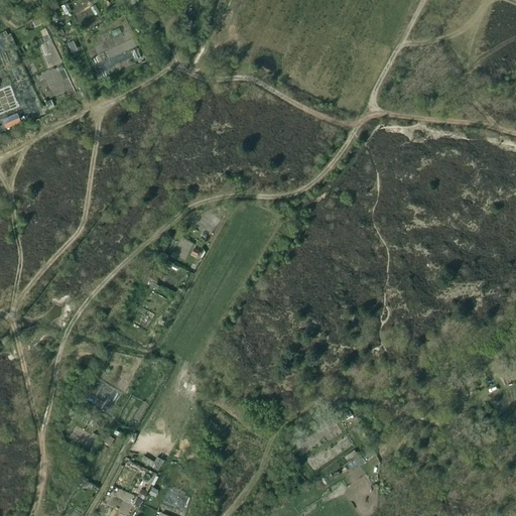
[(42,17),(32,23),(35,27),(45,22),(42,17)]
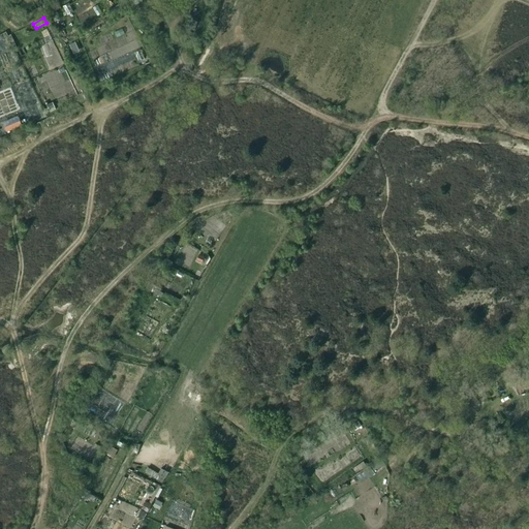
[(75,42),(69,45),(73,53),(79,50),(75,42)]
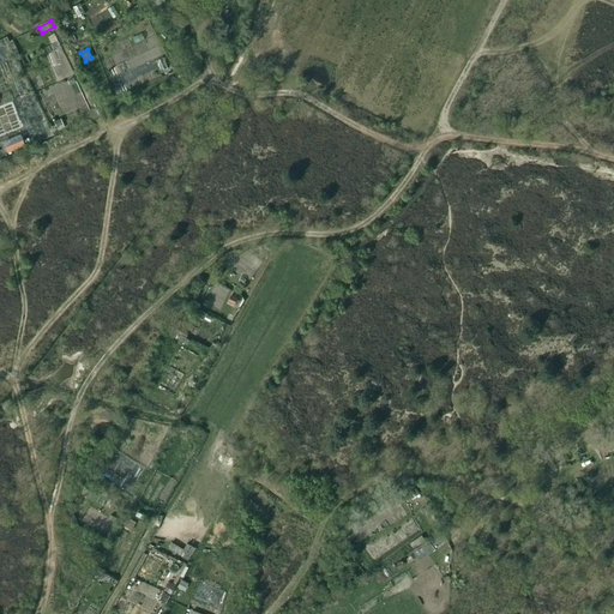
[(23,139),(5,146),(7,152),(25,145),(23,139)]
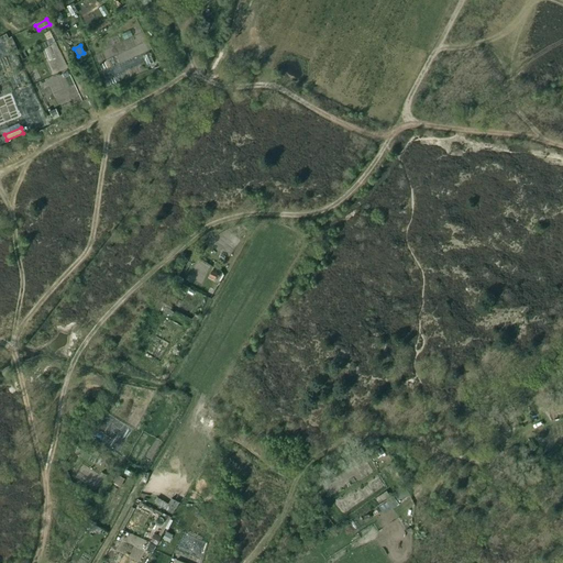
[(175,280),(172,286),(178,289),(181,284),(175,280)]
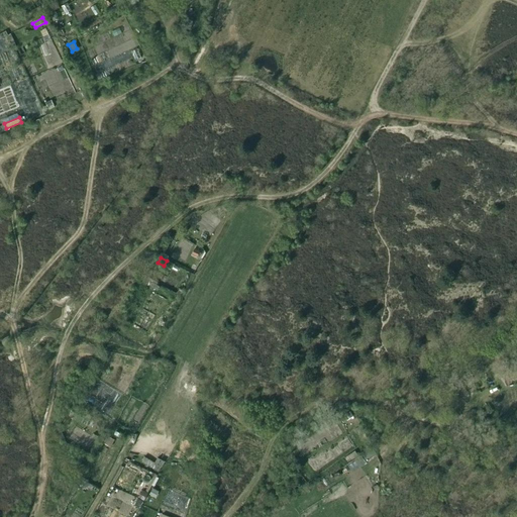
[(152,283),(150,287),(158,291),(160,287),(152,283)]
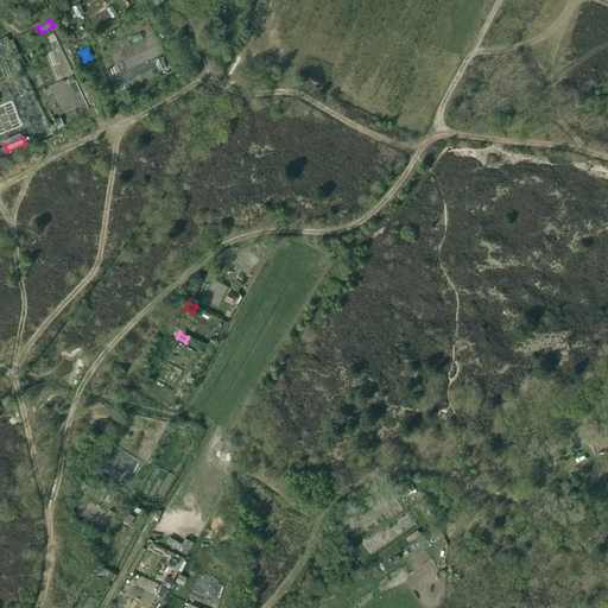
[(416,489),(411,482),(399,491),(404,498),(416,489)]
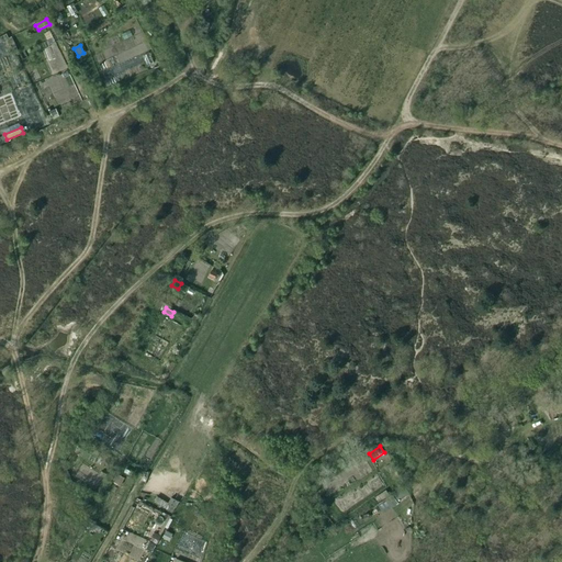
[(392,495),(378,505),(383,513),(397,503),(392,495)]
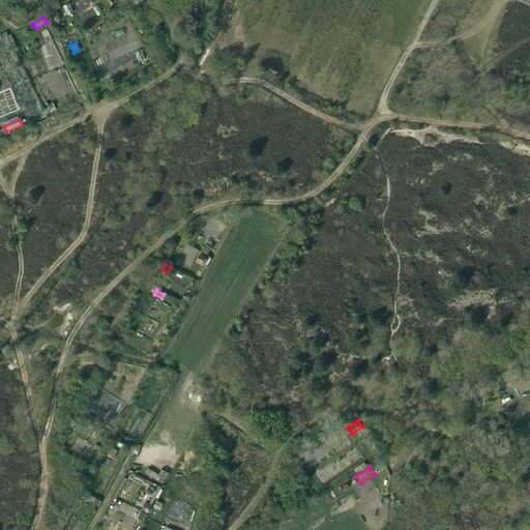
[(146,504),(143,511),(148,513),(152,506),(151,506),(149,505),(146,504)]
